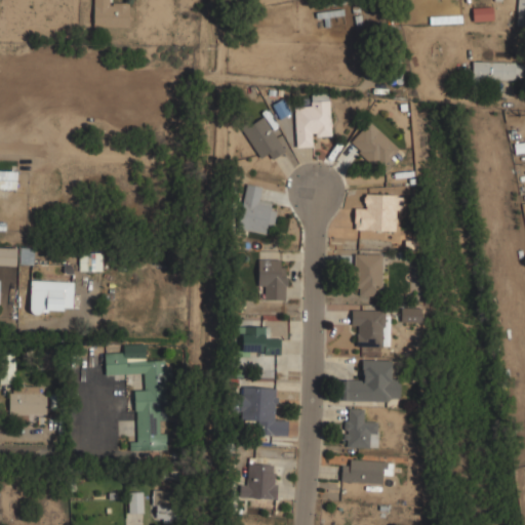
[(92,0),(92,27),(127,27),(127,1),(109,1),(109,0),(92,0)]
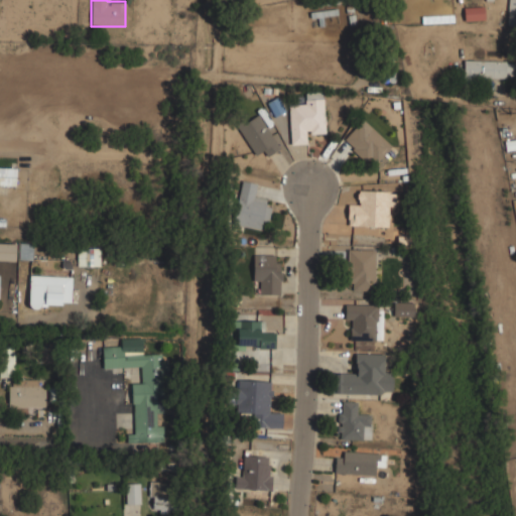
[(515,0),(507,0),(507,25),(515,25),(515,0)]
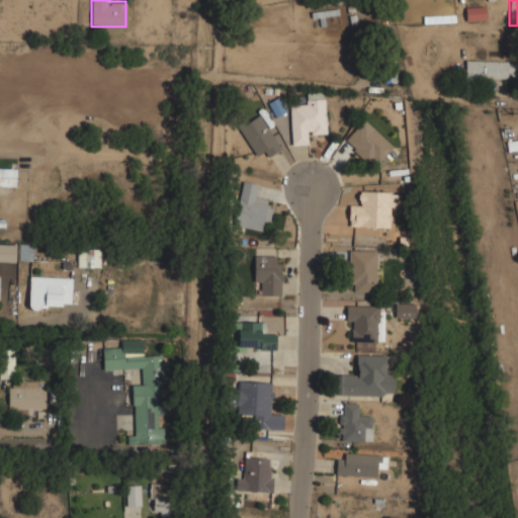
[(486,21),(486,7),(465,7),(465,21),(486,21)]
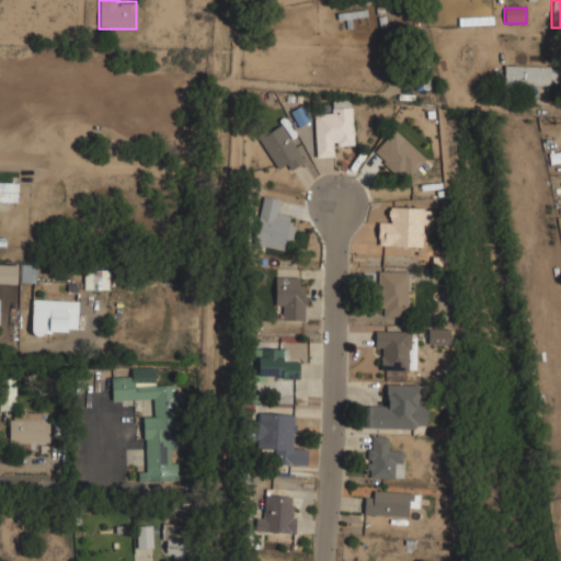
[(504,66),(504,86),(557,86),(557,66),(504,66)]
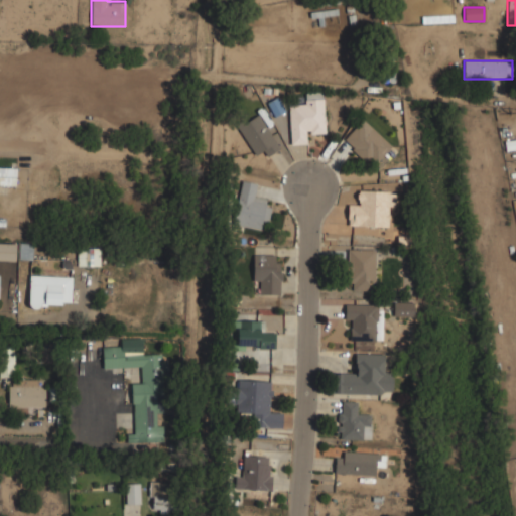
[(324,91),(304,92),(304,102),(288,103),(289,143),(305,143),(305,133),(324,133),(324,91)]
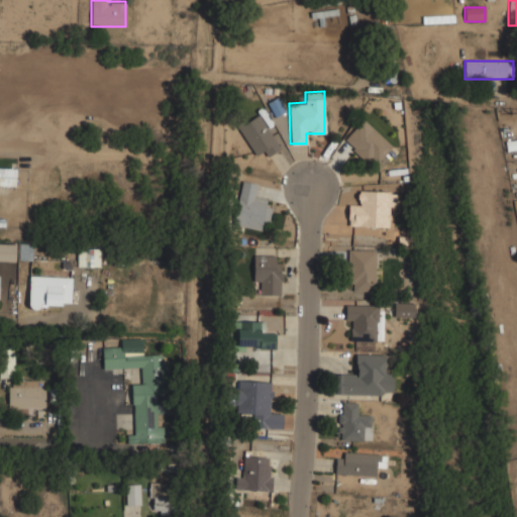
[(268,157),(280,149),(260,114),(237,126),(253,154),(263,148),(268,157)]
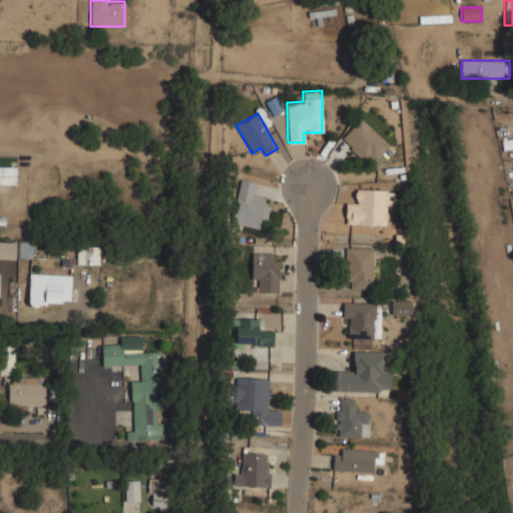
[(389,145),(360,117),(339,139),(363,162),(370,155),(375,160),(389,145)]
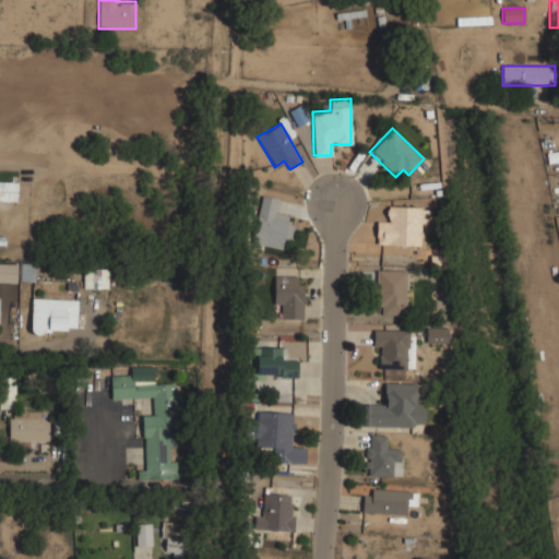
[(18,181),(0,181),(0,200),(18,200),(18,181)]
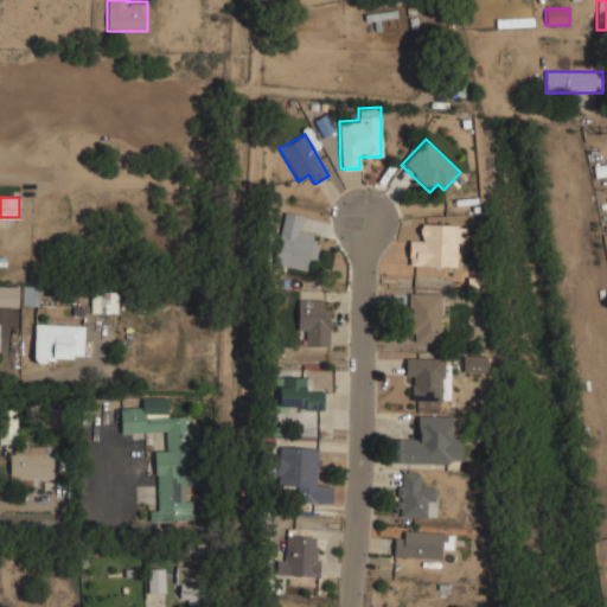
[(312,260),(318,231),(301,229),(302,216),(282,212),(274,264),(306,269),(307,259),(312,260)]
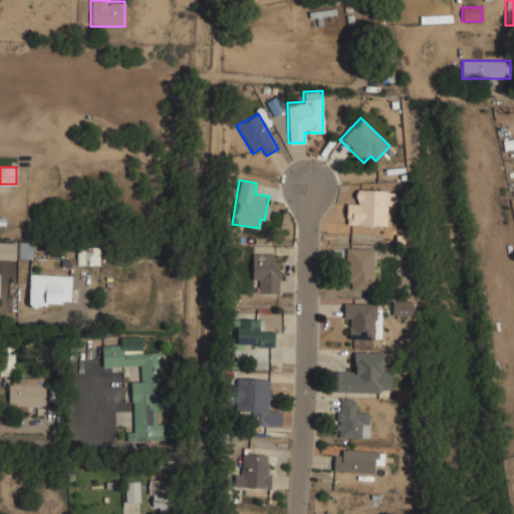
[(344,225),(390,227),(392,190),(356,189),(355,205),(345,205),(344,225)]
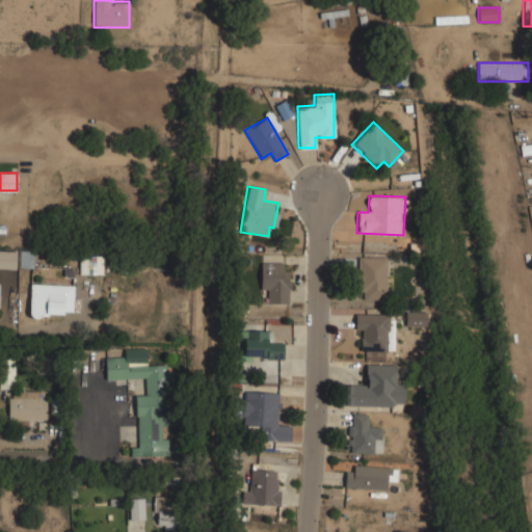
[(19,268),(33,268),(33,250),(19,249),(19,268)]
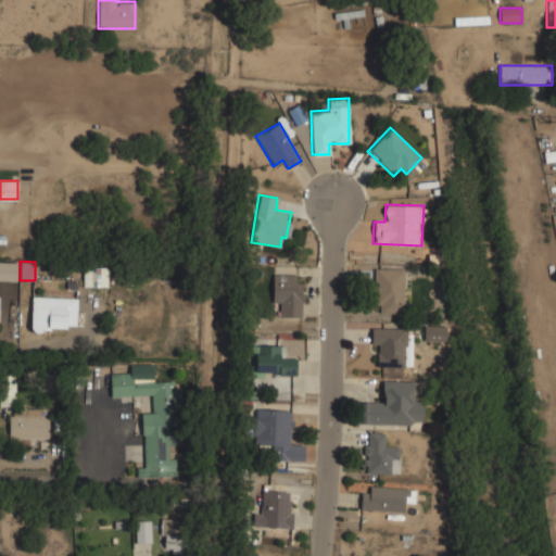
[(0,280),(15,280),(15,262),(0,262),(0,280)]
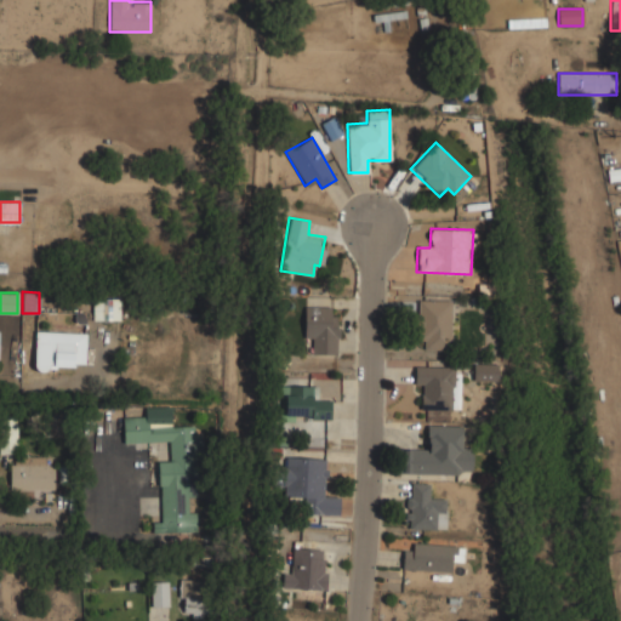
[(119,297),(91,297),(91,320),(119,320),(119,297)]
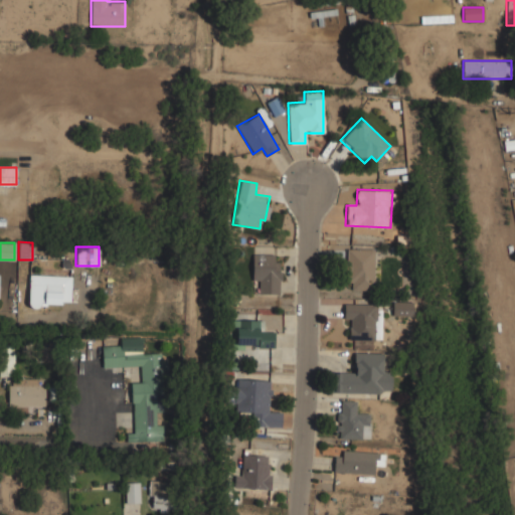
[(373,248),(345,248),(345,290),(373,290),(373,248)]
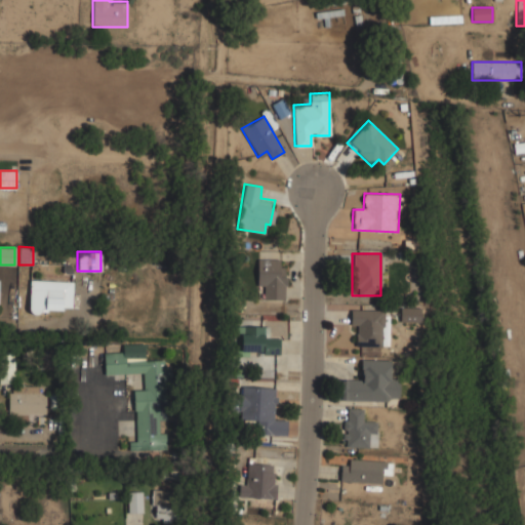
[(256,288),(266,288),(266,299),(284,299),(284,259),(256,259),(256,288)]
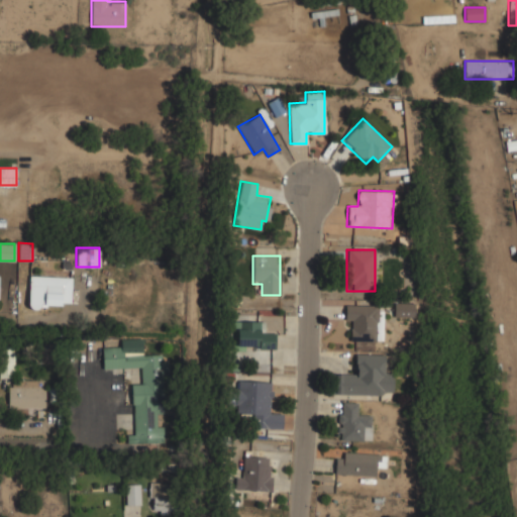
[(26,306),(71,307),(71,276),(27,275),(26,306)]
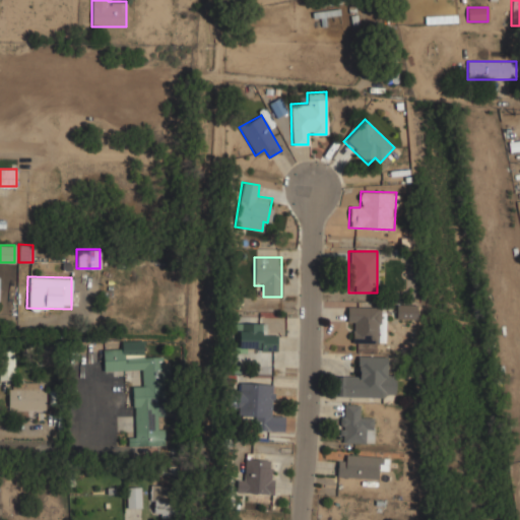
[(396,319),(416,319),(416,304),(396,304),(396,319)]
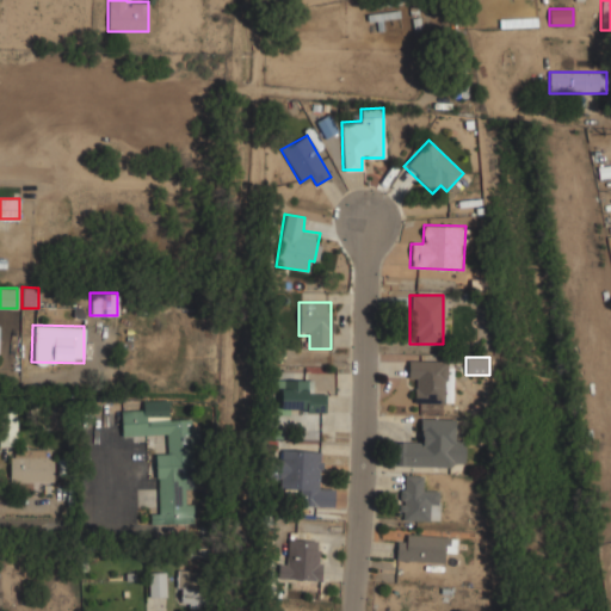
[(446,358),(408,358),(408,403),(446,403),(446,358)]
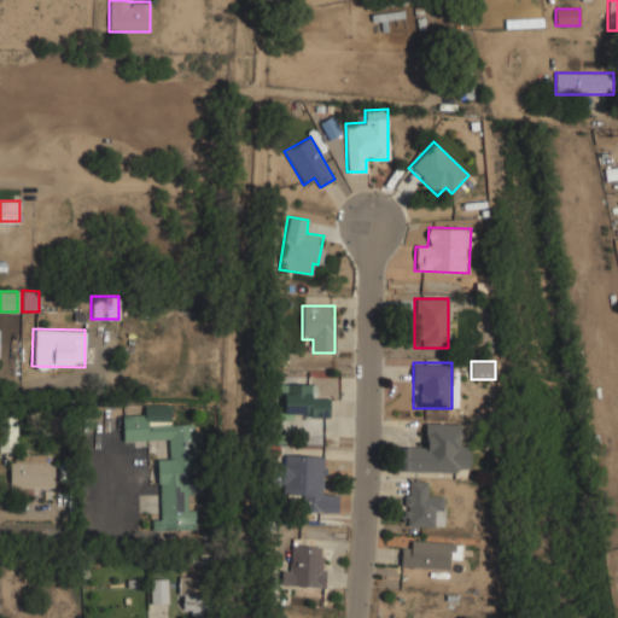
[(278,417),(328,417),(328,396),(316,396),(316,384),(278,384),(278,417)]
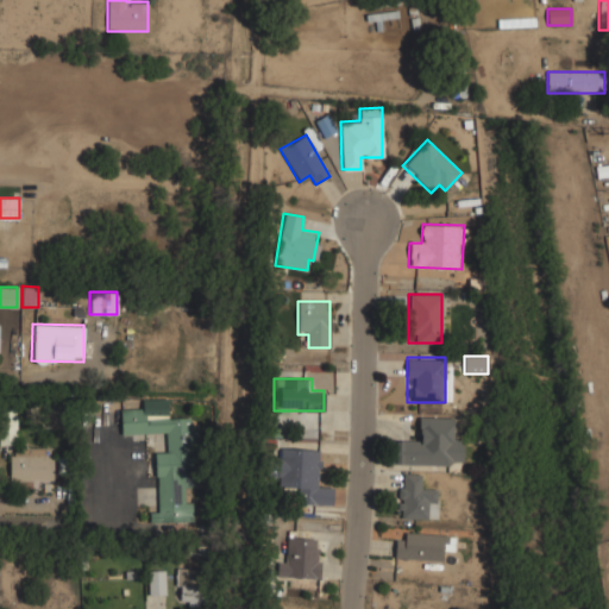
[(165,433),(165,453),(155,453),(156,512),(150,512),(150,522),(193,521),(190,415),(145,416),(144,408),(119,409),(119,434),(165,433)]
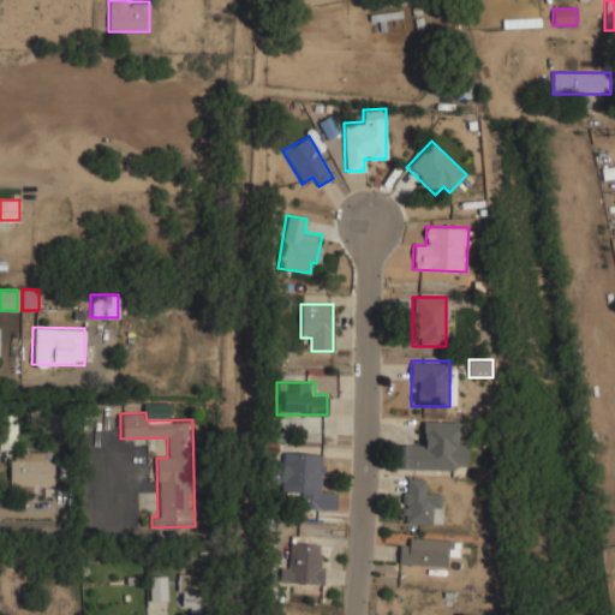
[(467,469),(467,446),(455,446),(455,421),(422,421),(422,446),(394,446),(395,470),(467,469)]
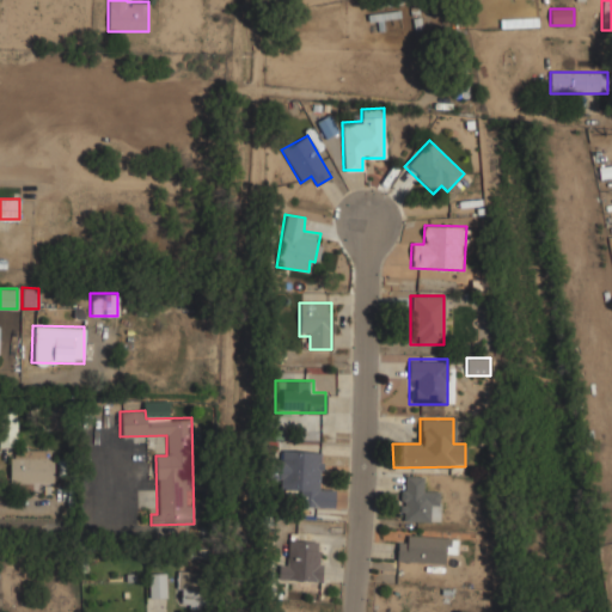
[(8,450),(8,482),(53,482),(53,450),(8,450)]
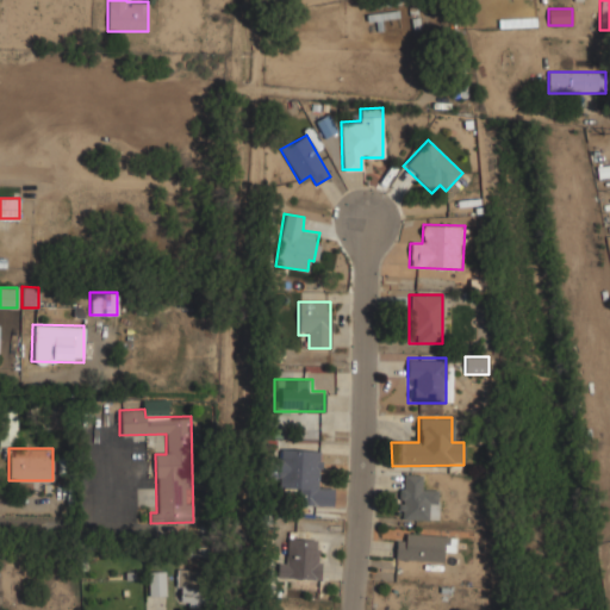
[(303,505),(331,506),(331,487),(319,487),(321,449),(279,448),(278,492),(303,493),(303,505)]
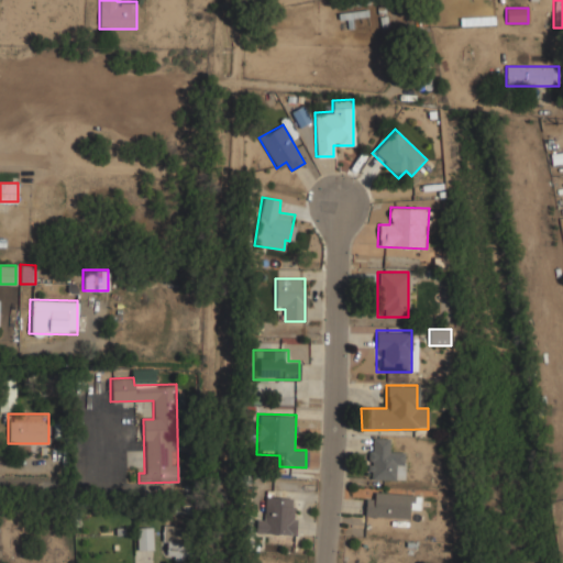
[(404,450),(392,450),(393,437),(367,437),(367,479),(404,479),(404,450)]
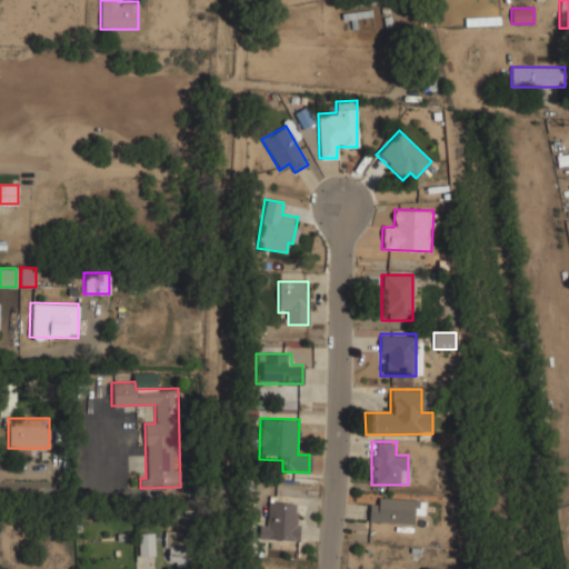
[(412,523),(412,513),(423,513),(425,500),(379,498),(379,501),(369,501),(368,521),(412,523)]
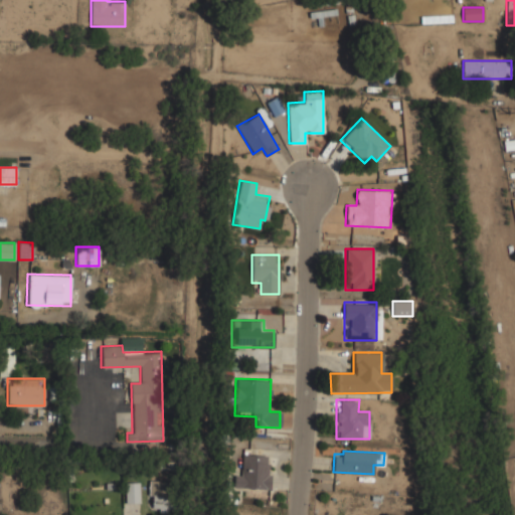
[(270,489),(271,455),(243,455),(243,472),(234,472),(234,488),(270,489)]
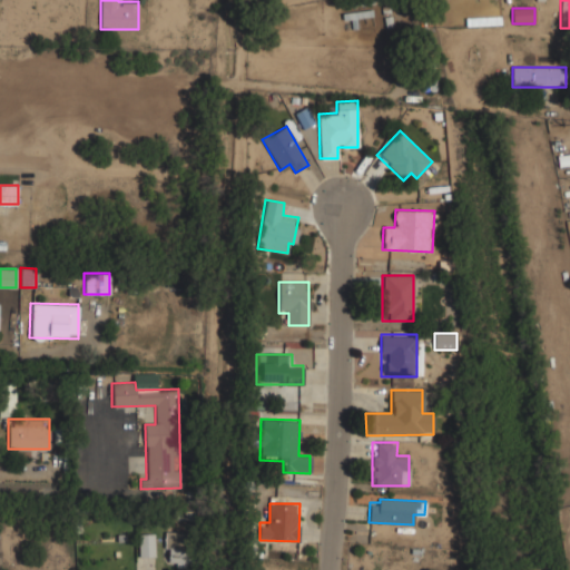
[(137,557),(154,557),(154,533),(137,533),(137,557)]
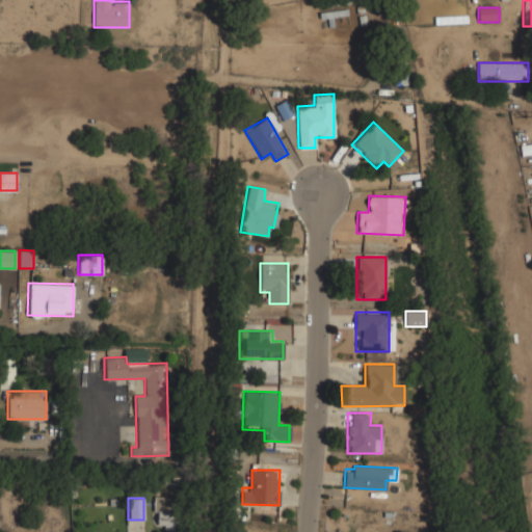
[(176,500),(155,500),(155,529),(176,529),(176,500)]
